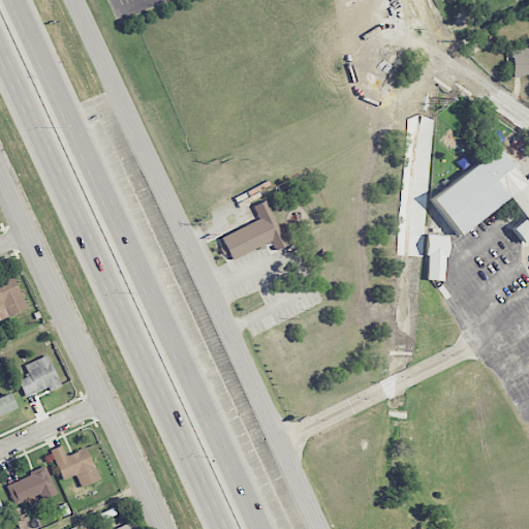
[(528,48),(511,49),(512,74),(528,73),(528,48)]
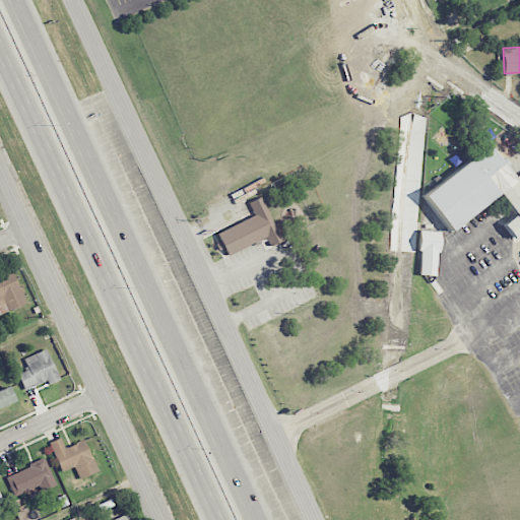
[(450,231),(497,193),(513,214),(501,223),(513,239),(519,233),(519,172),(516,176),(514,174),(511,176),(504,166),(506,164),(501,157),(499,159),(488,144),(423,195),(450,231)]
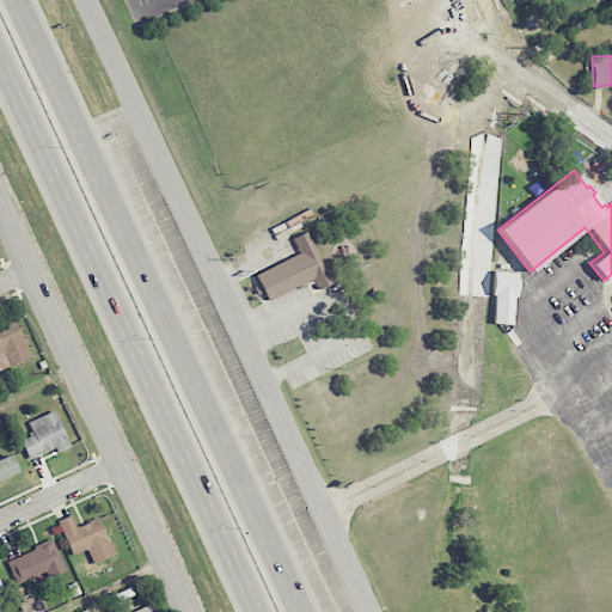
[(265,301),(312,279),(317,289),(331,282),(306,231),(292,239),(299,252),(255,276),(258,285),(262,292),(265,301)]
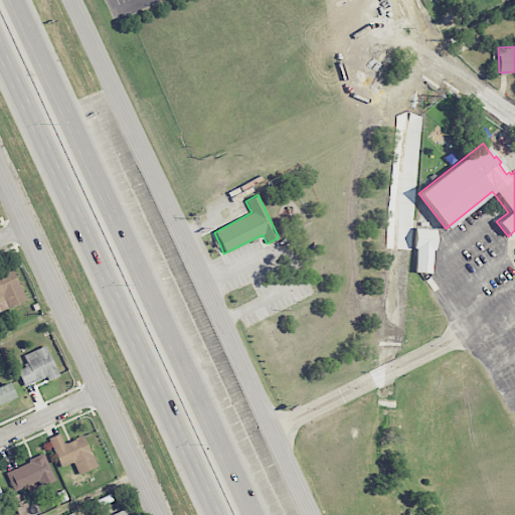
[(436,229),(415,228),(413,274),(434,275),(436,229)]
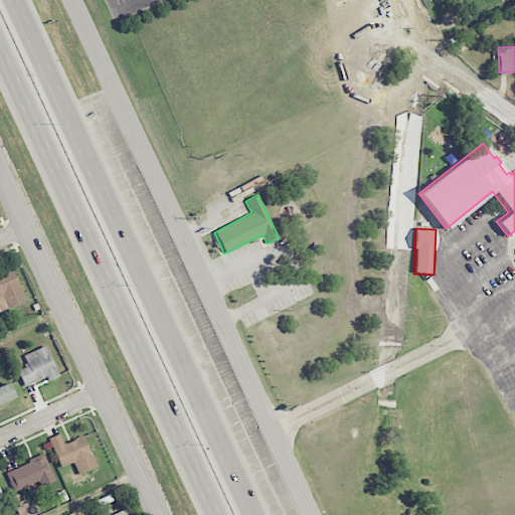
[(26,300),(11,269),(0,274),(0,306),(2,311),(26,300)]
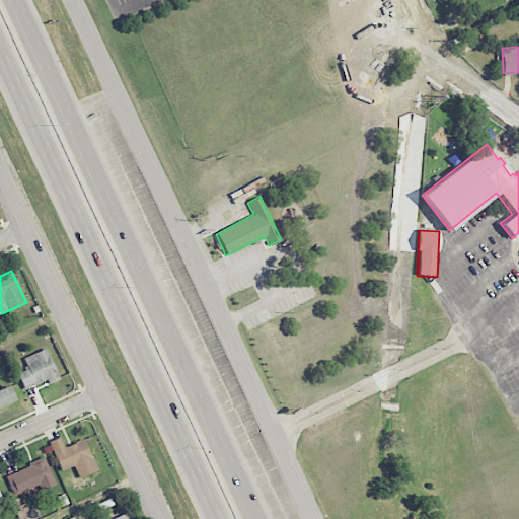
[(47,380),(48,383),(58,380),(48,349),(23,356),(27,369),(17,372),(22,388),(47,380)]
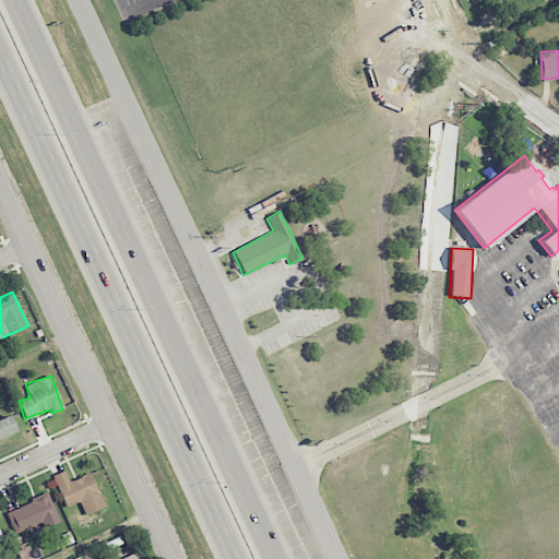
[(0,438),(16,432),(9,415),(0,418),(0,438)]
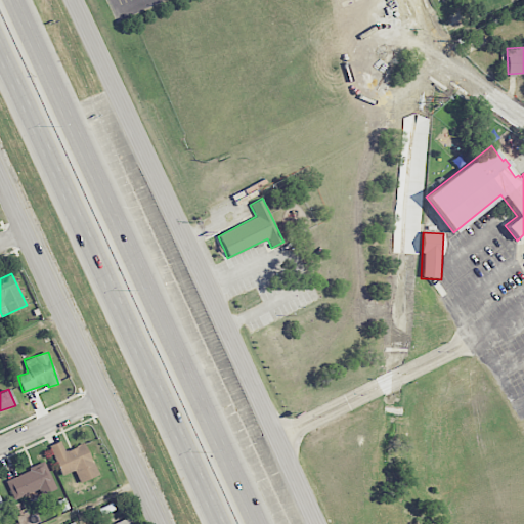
[(49,446),(61,476),(75,470),(80,483),(98,475),(85,443),(66,451),(61,441),(49,446)]
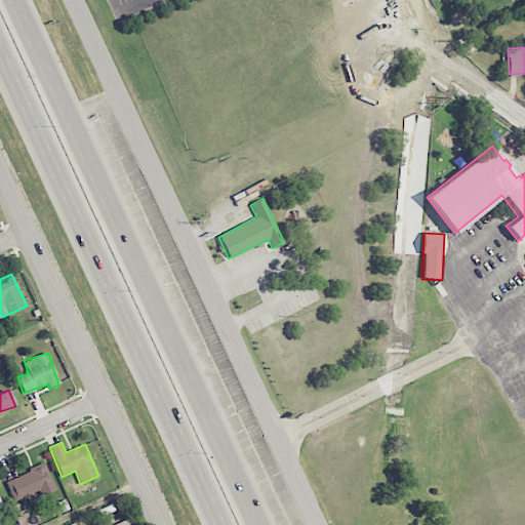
[(6,480),(14,500),(39,490),(41,495),(55,489),(45,463),(6,480)]
